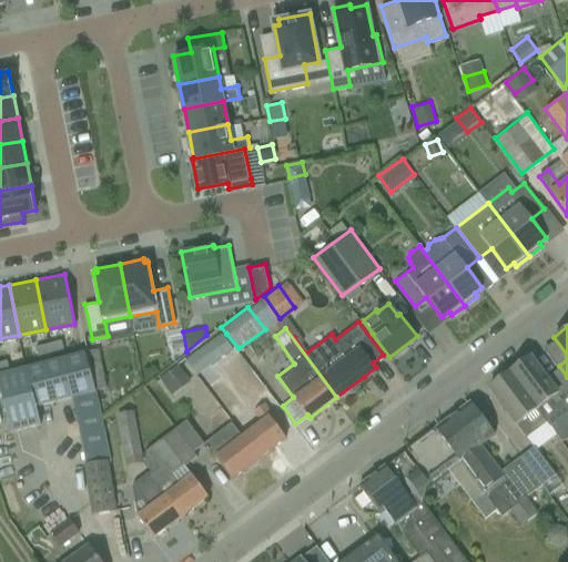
[(186,357),(198,371),(233,346),(221,330),(199,347),(200,348),(186,357)]
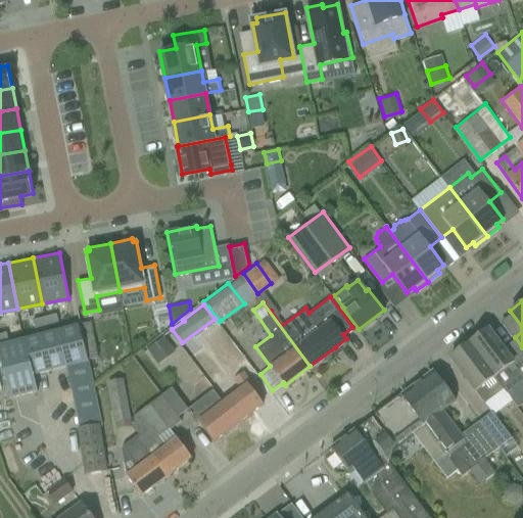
[(46,315),(48,323),(59,320),(57,312),(46,315)]
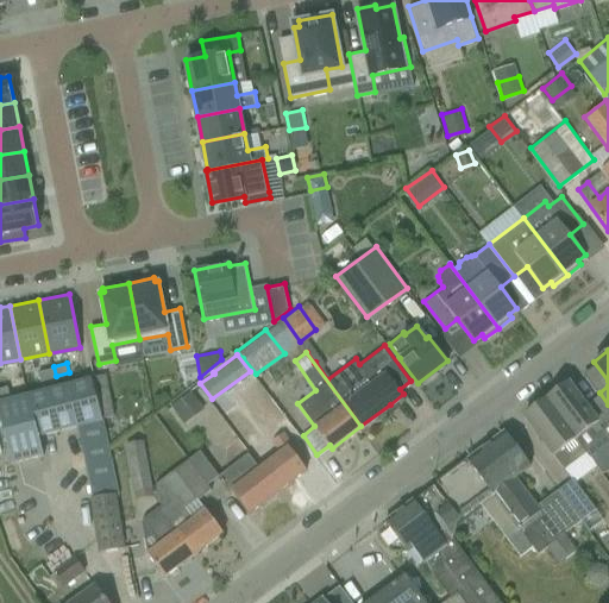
[(38,370),(41,379),(56,376),(54,366),(38,370)]
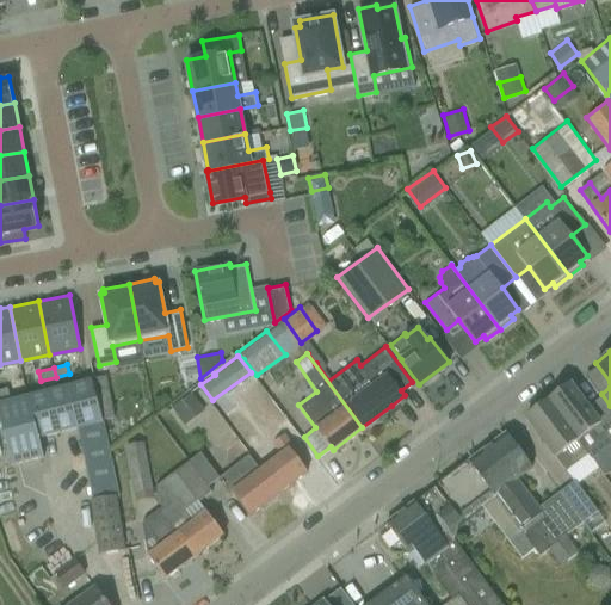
[(92,377),(103,417),(115,415),(106,375),(92,377)]
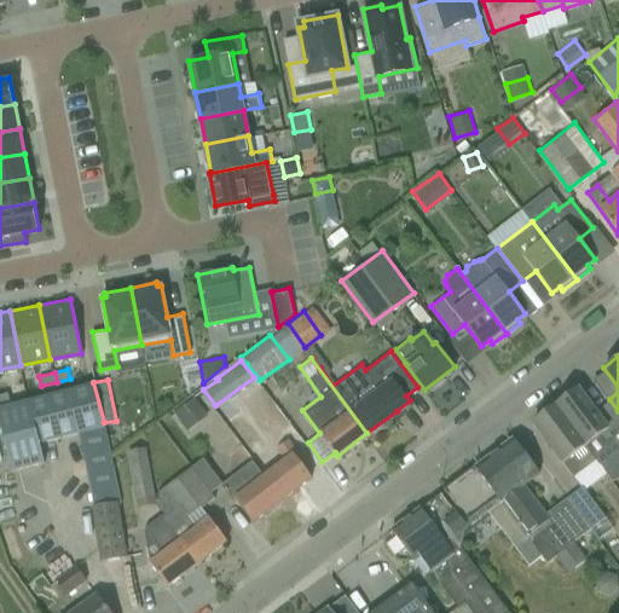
[(93,382),(0,406),(0,421),(12,469),(44,462),(39,441),(104,424),(93,382)]
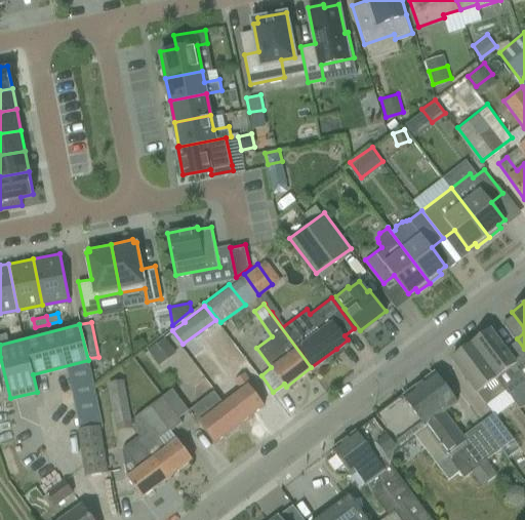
[(506,348),(490,328),(471,343),(496,376),(505,388),(508,392),(524,377),(524,373),(522,369),(524,366),(524,349),(517,338),(506,348)]
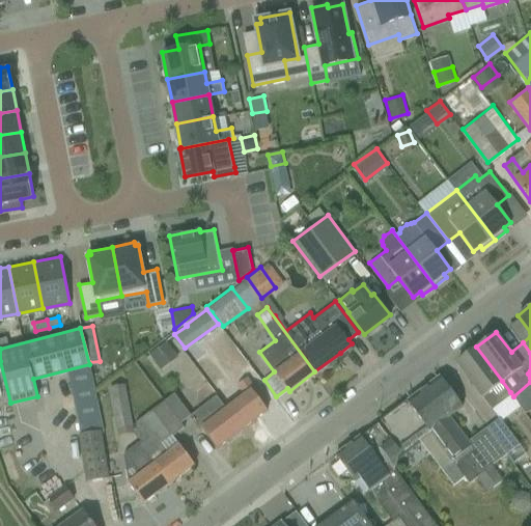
[(6,336),(0,337),(0,345),(8,344),(6,336)]
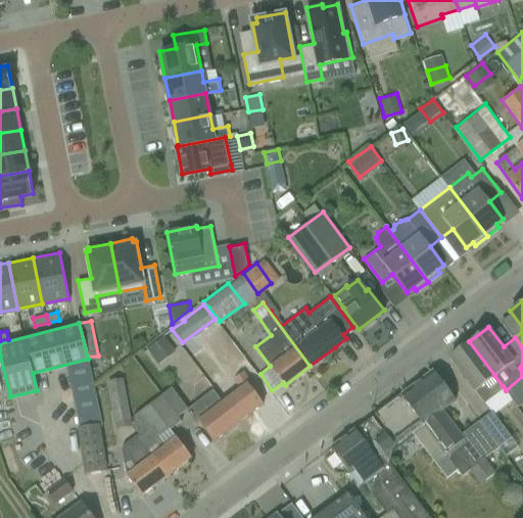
[(157,360),(175,347),(164,333),(147,345),(148,347),(157,360)]
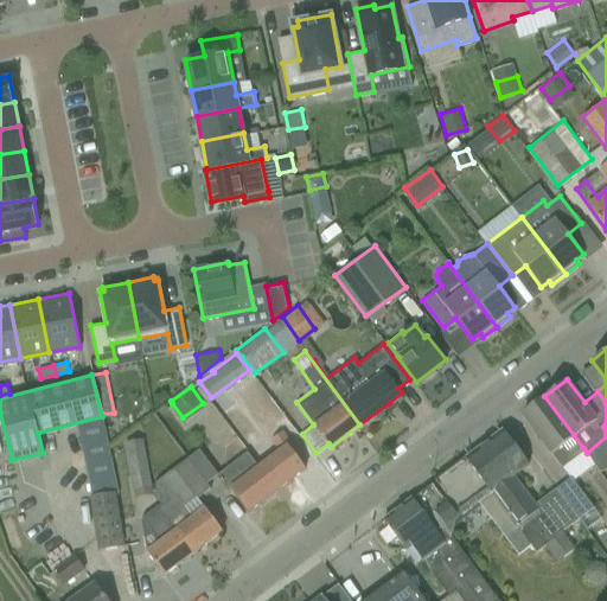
[(544,396),(524,411),(523,413),(562,465),(583,448),(574,435),(544,396)]
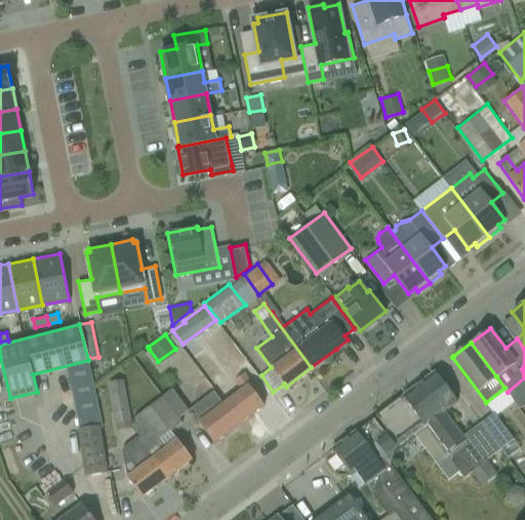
[(379,411),(392,428),(386,433),(375,441),(391,461),(394,446),(414,432),(444,409),(457,399),(435,369),(407,391),(379,411)]
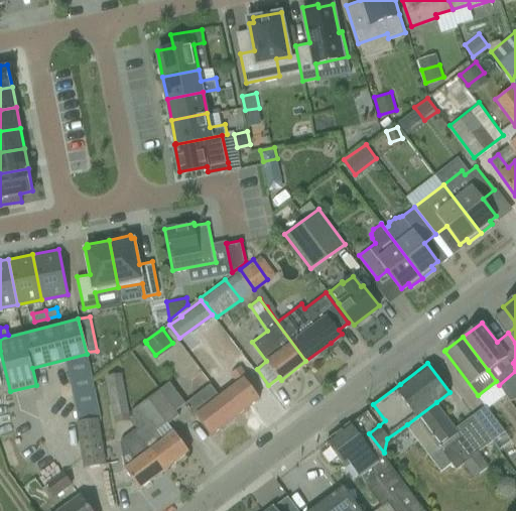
[(235,414),(259,396),(245,377),(247,375),(239,365),(231,372),(238,382),(221,395),(235,414)]
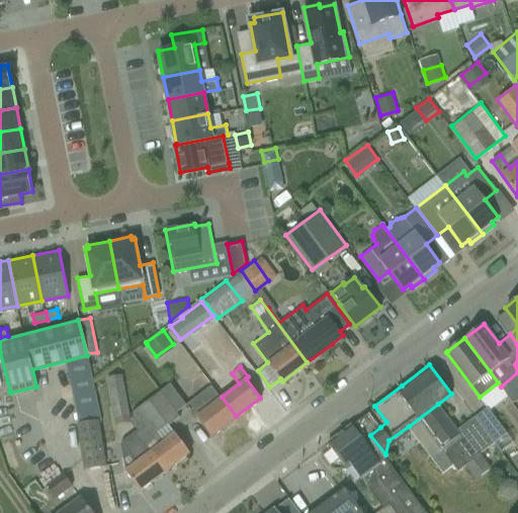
[(106,374),(113,416),(130,413),(122,372),(106,374)]
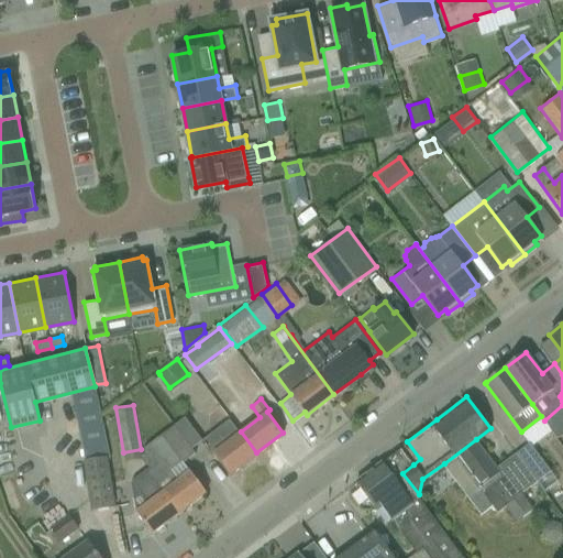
[(191,446),(200,439),(211,455),(214,452),(230,473),(256,452),(241,431),(240,431),(229,417),(202,438),(185,415),(174,424),(195,451),(191,446)]
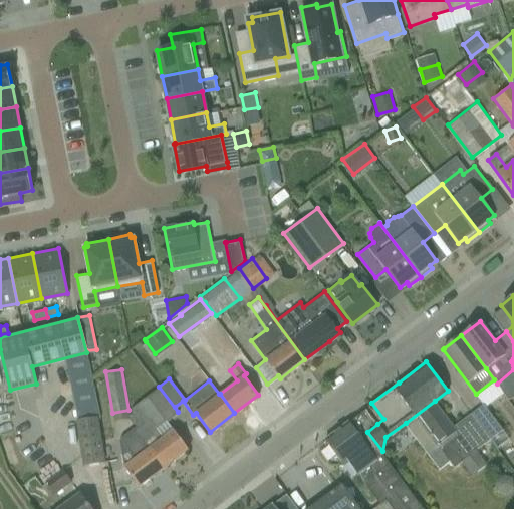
[(137,425),(134,428),(135,430),(149,447),(164,467),(188,448),(167,420),(178,412),(159,387),(148,395),(165,416),(155,423),(151,419),(147,421),(141,412),(133,417),(137,425)]
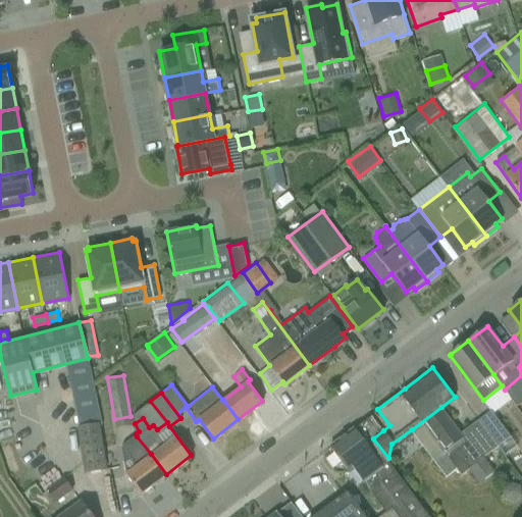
[(497,444),(478,418),(460,431),(441,407),(412,429),(447,474),(457,467),(460,471),(465,468),(497,444)]
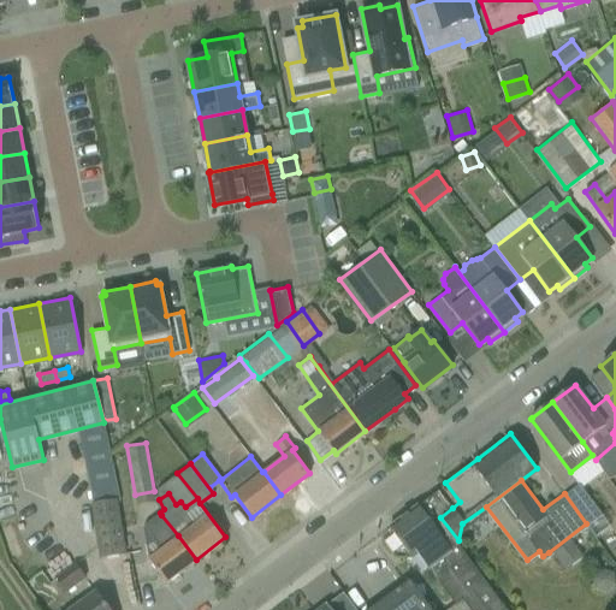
[(564,493),(586,523),(603,513),(580,481),(564,493)]
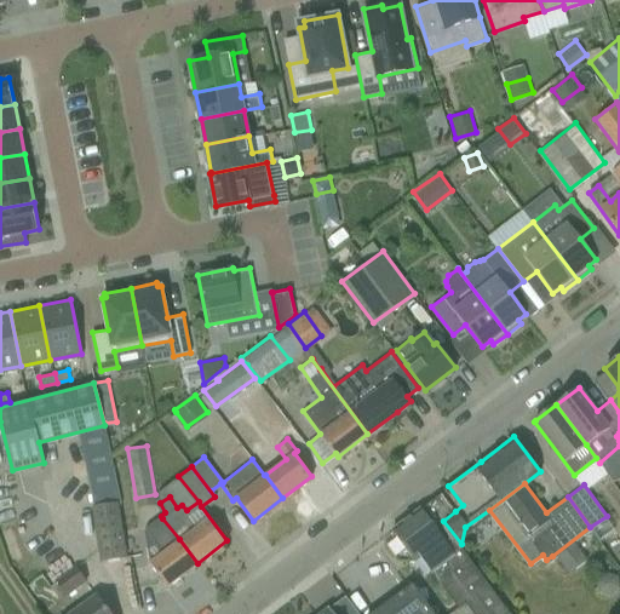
[(455,511),(441,492),(422,508),(420,506),(417,510),(391,528),(414,560),(425,573),(431,568),(459,606),(447,613),(511,613),(461,544),(443,521),(455,511)]
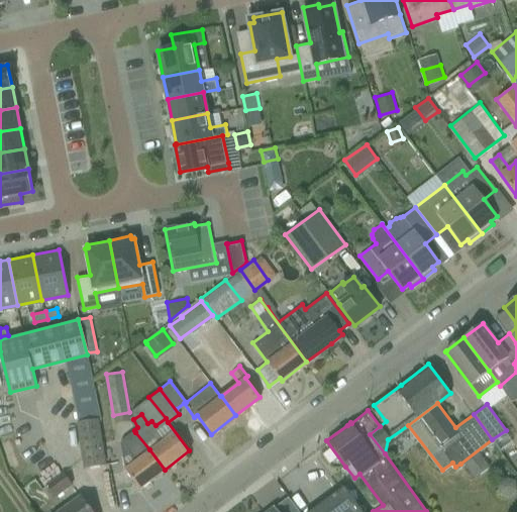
[(104,463),(97,419),(79,422),(85,466),(104,463)]
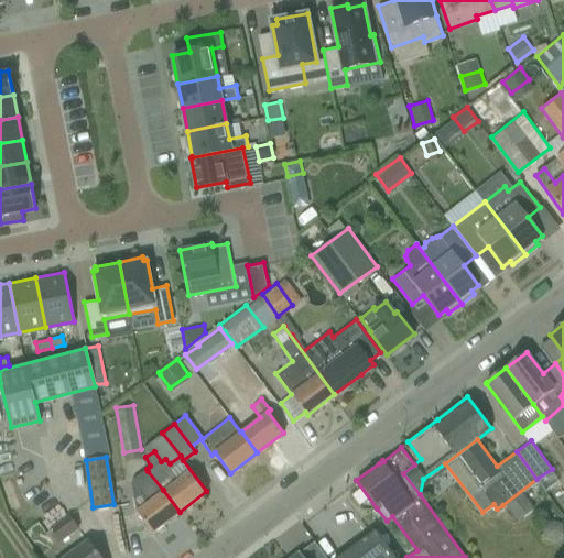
[(152,532),(180,512),(163,490),(148,471),(147,469),(132,479),(141,490),(134,495),(137,511),(152,532)]
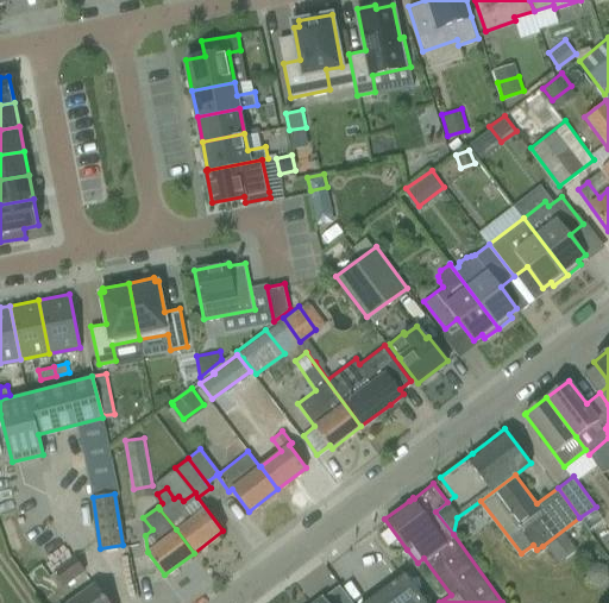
[(577,546),(565,531),(547,545),(559,560),(577,546)]
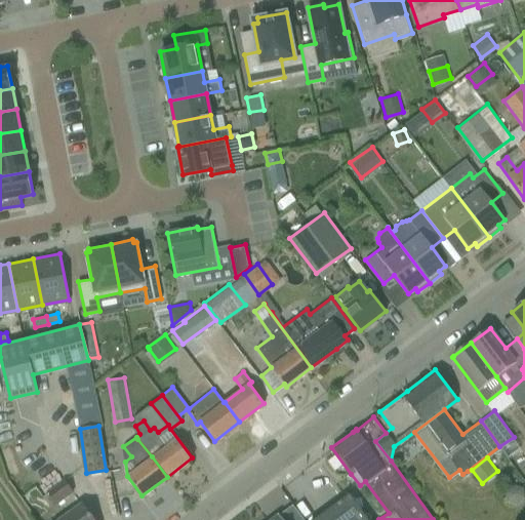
[(56,502),(73,490),(64,478),(47,489),(56,502)]
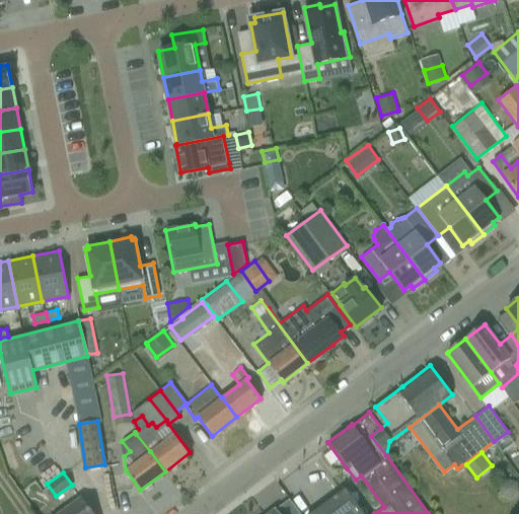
[(502,494),(511,497),(518,490),(518,486),(518,480),(508,476),(499,484),(502,494)]
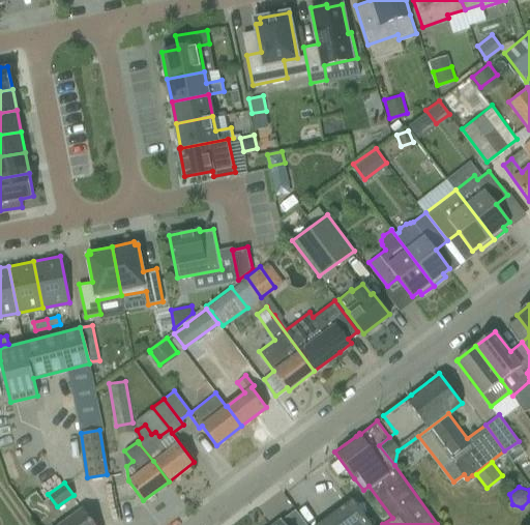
[(372,524),(352,498),(316,524),(372,524)]
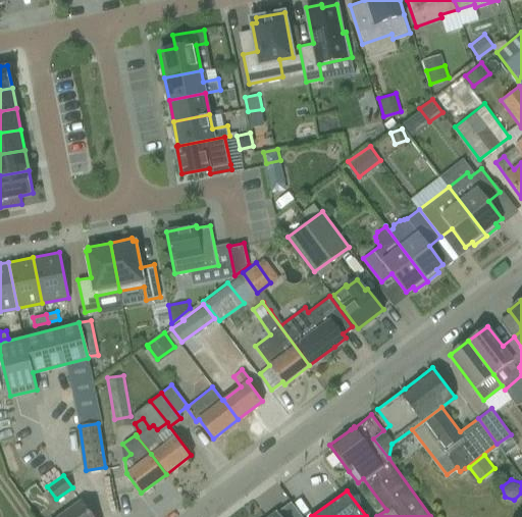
[(56,516),(93,516),(81,500),(56,516)]
